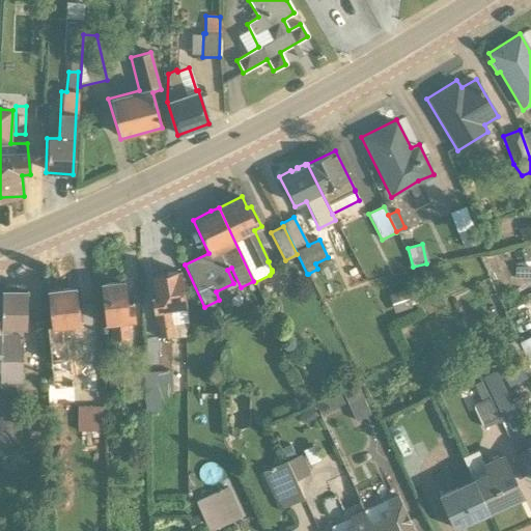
[(150,298),(157,338),(172,335),(172,338),(185,337),(185,324),(188,324),(179,271),(151,275),(155,297),(150,298)]
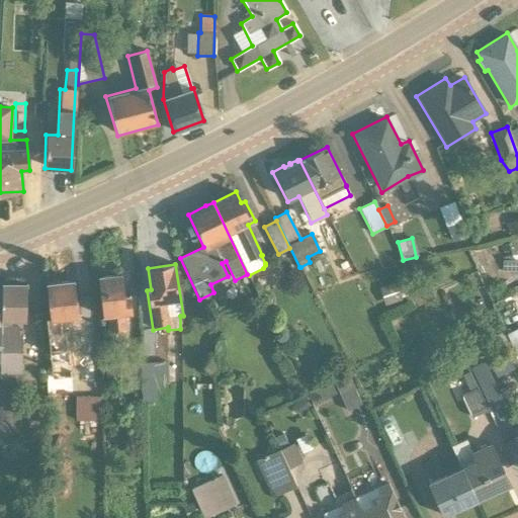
[(120,274),(97,276),(102,317),(107,317),(109,332),(124,331),(124,315),(131,314),(130,294),(123,295),(120,274)]
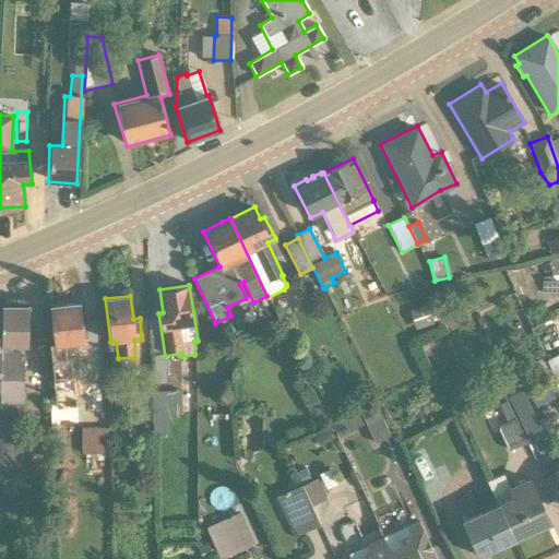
[(9,300),(1,304),(0,339),(0,478),(21,478),(23,369),(23,365),(20,365),(20,352),(12,352),(12,346),(27,346),(28,304),(21,300),(9,300)]
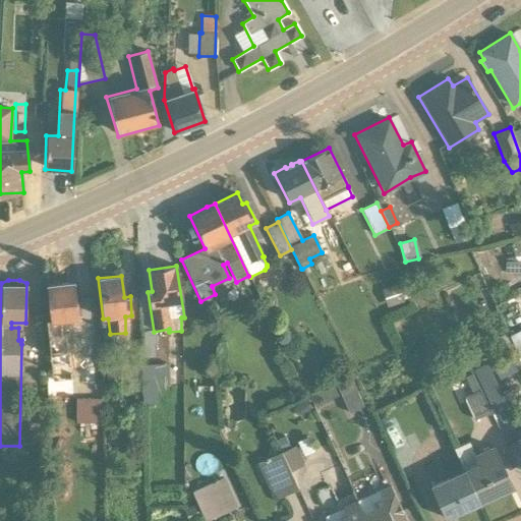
[(79,334),(73,281),(45,284),(49,321),(45,321),(49,356),(51,367),(46,368),(46,400),(72,397),(70,380),(71,379),(70,353),(68,336),(79,334)]
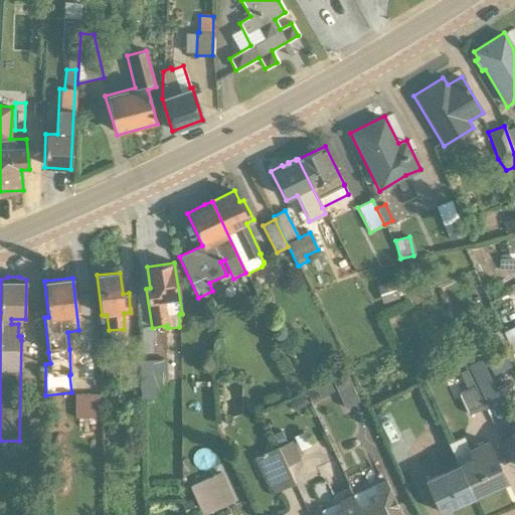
[(376,286),(382,304),(398,299),(397,297),(402,295),(397,281),(393,283),(392,281),(376,286)]
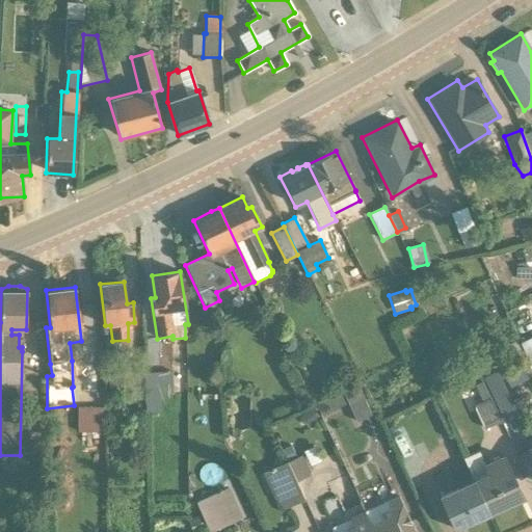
[(531,337),(520,343),(531,370),(531,337)]
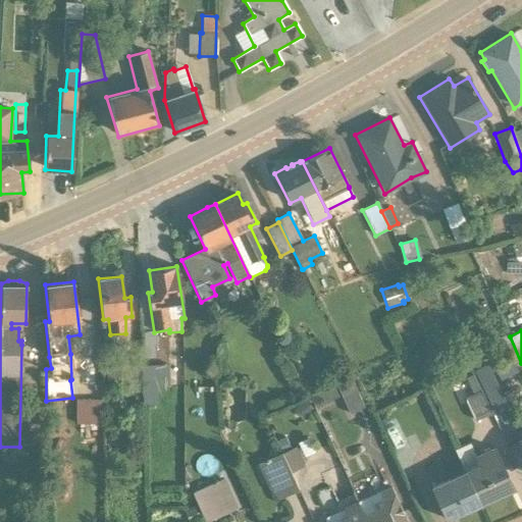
[(465,357),(469,366),(513,346),(510,336),(465,357)]
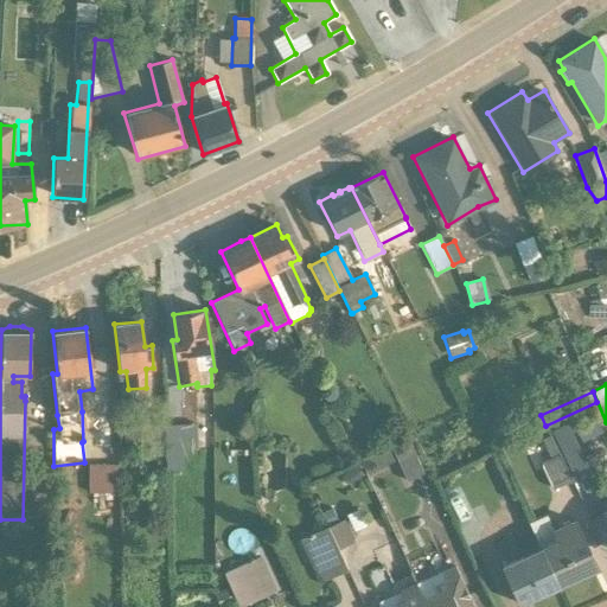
[(139,410),(120,411),(121,427),(123,428),(123,445),(140,443),(140,419),(139,410)]
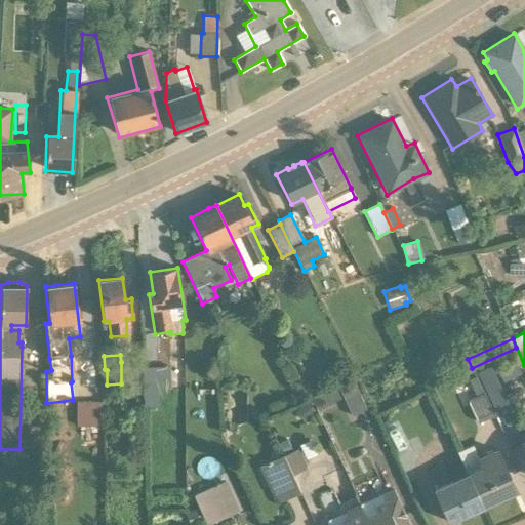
[(524,371),(524,366),(521,358),(509,363),(514,375),(501,380),(507,392),(519,386),(515,376),(524,371)]
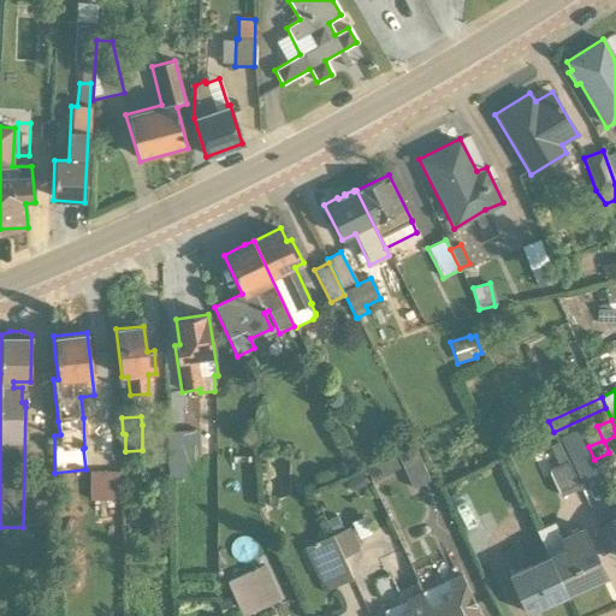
[(165,463),(164,425),(142,425),(142,450),(142,465),(165,463)]
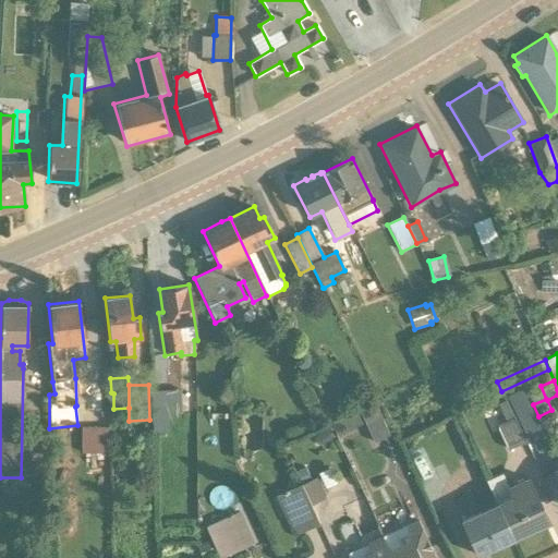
[(181,414),(180,390),(150,391),(152,432),(168,432),(168,414),(181,414)]
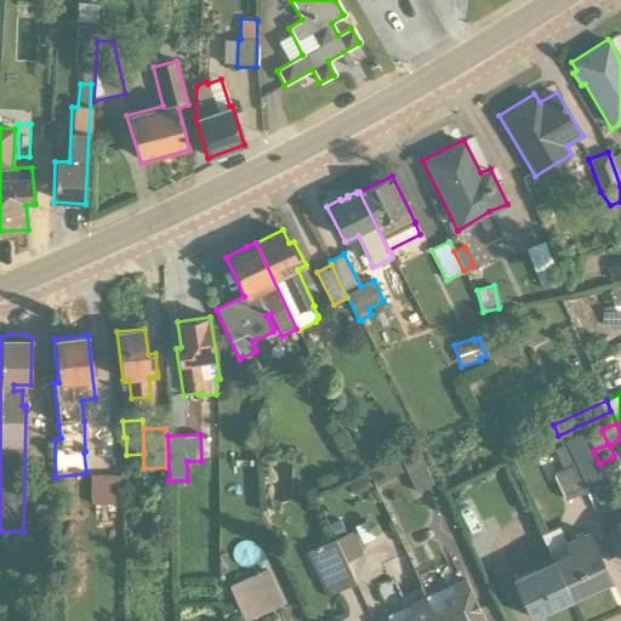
[(584,485),(600,478),(581,437),(564,444),(584,485)]
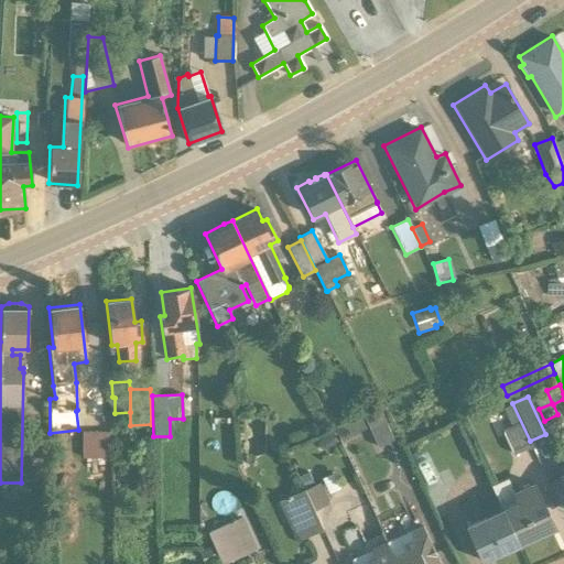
[(530,446),(510,405),(502,409),(510,426),(502,430),(513,454),(530,446)]
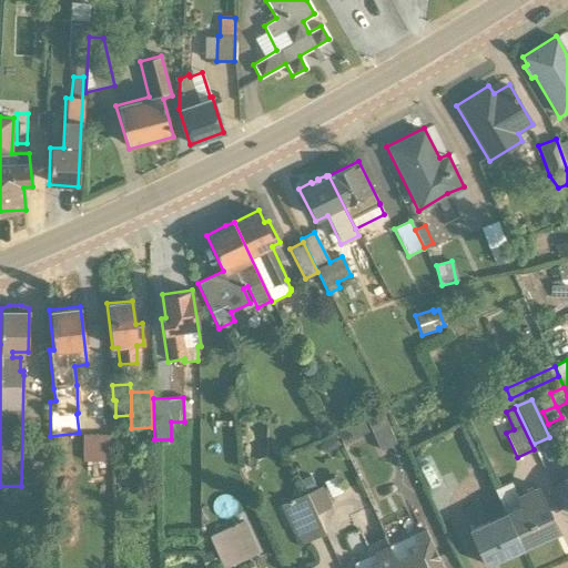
[(82,435),(82,460),(108,460),(108,435),(82,435)]
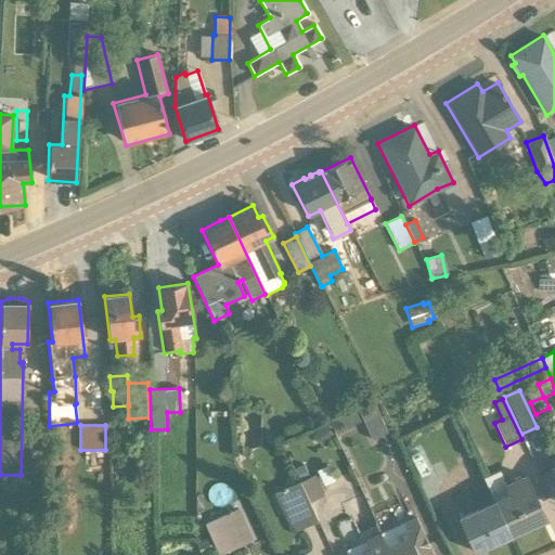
[(292,528),(319,518),(311,499),(326,493),(319,473),(276,488),(292,528)]
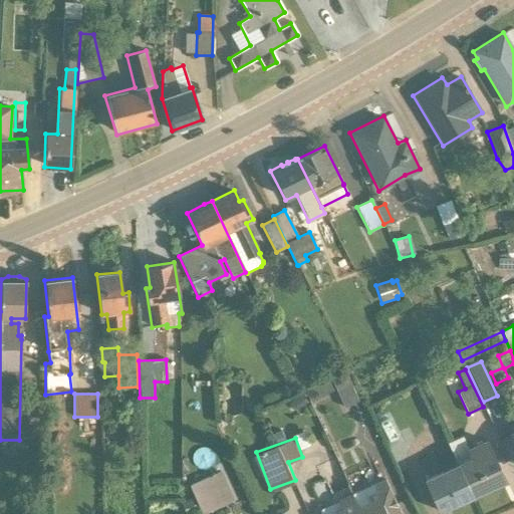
[(461,438),(448,443),(473,497),(507,482),(487,439),(466,447),(461,438)]
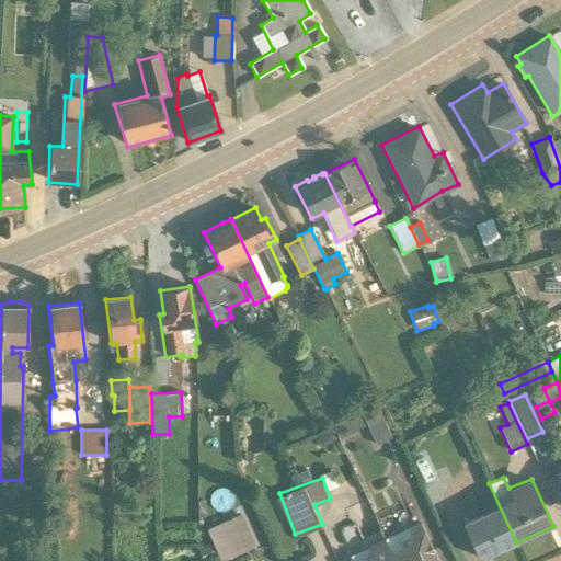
[(460,523),(478,560),(516,542),(499,505),(460,523)]
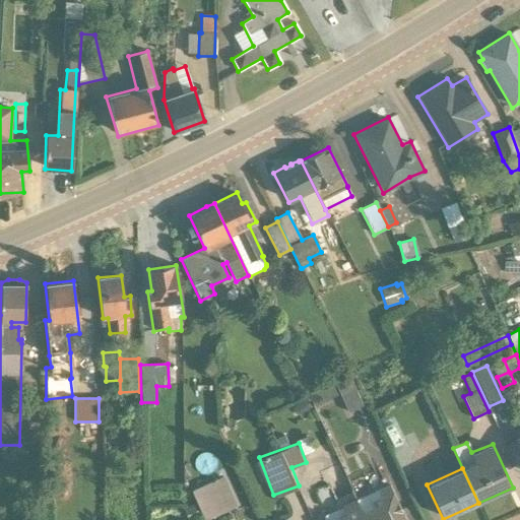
[(225,473),(193,486),(207,519),(240,505),(225,473)]
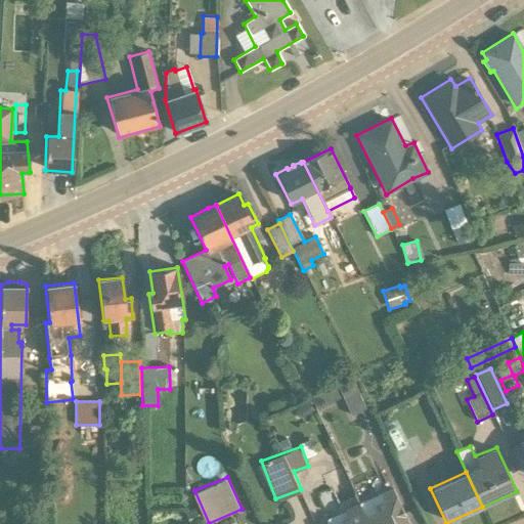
[(408,523),(391,487),(357,504),(367,523),(408,523)]
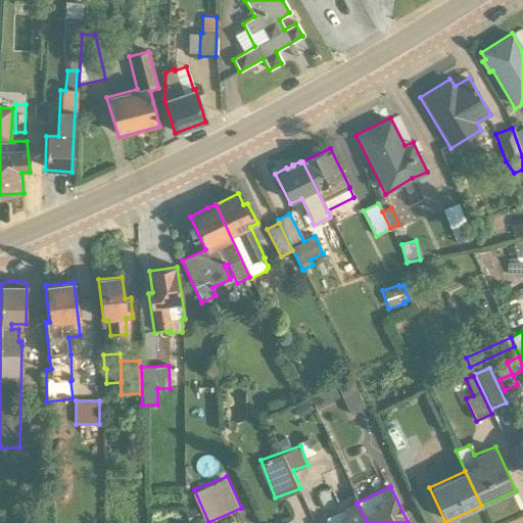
[(367,522),(357,503),(326,517),(325,516),(323,518),(326,522),(367,522)]
